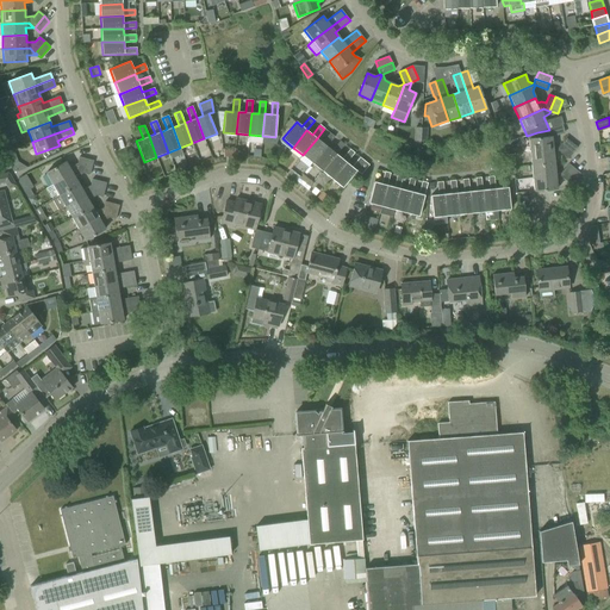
[(529,139),(530,153),(555,150),(558,149),(553,144),(552,137),(549,130),(537,132),(541,138),(529,139)]
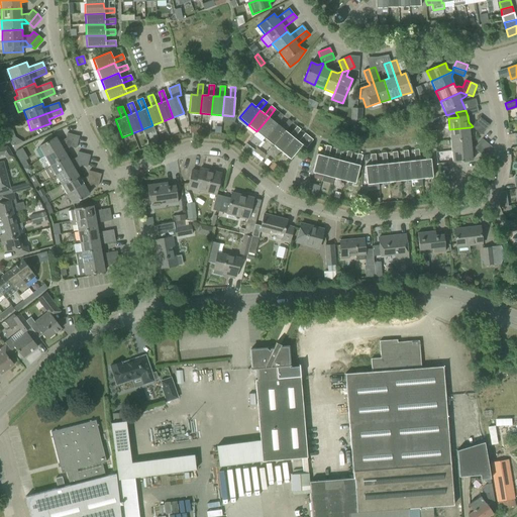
[(265,138),(277,124),(284,116),(280,113),(273,121),(269,117),(256,131),(265,138)]
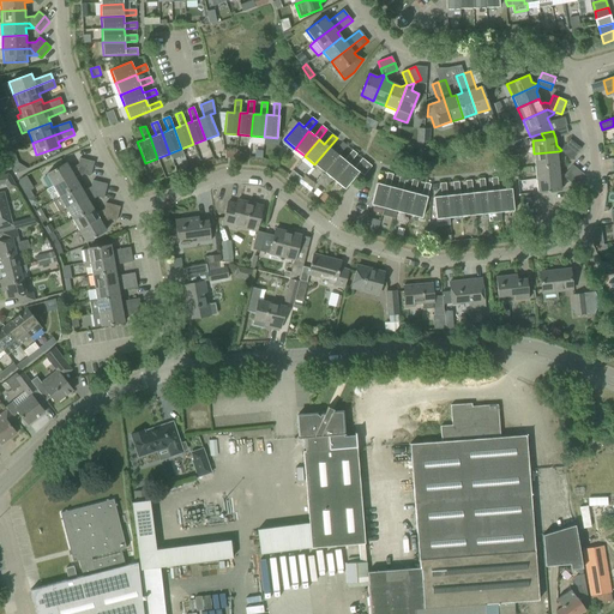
[(1,140),(6,154),(13,150),(8,138),(1,140)]
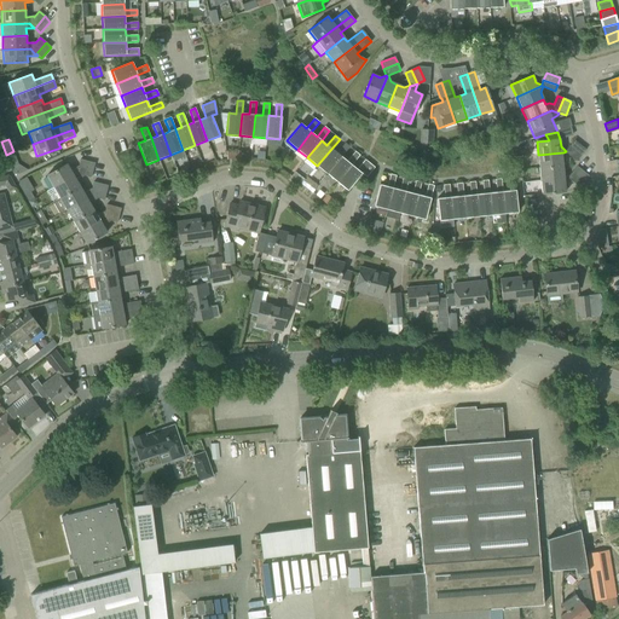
[(568,148),(580,156),(585,150),(574,140),(568,148)]
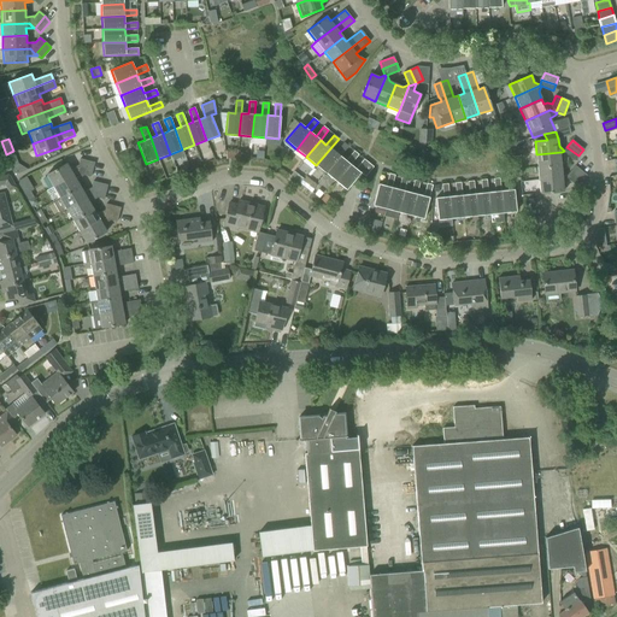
[(316,165),(327,174),(340,157),(348,147),(344,142),(336,152),(330,148),(316,165)]
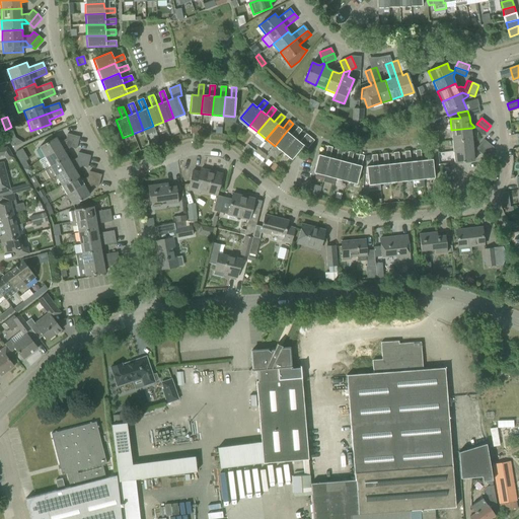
[(451,130),(452,141),(471,139),(471,133),(474,129),(483,135),(487,131),(476,124),(474,127),(472,128),(451,130)]
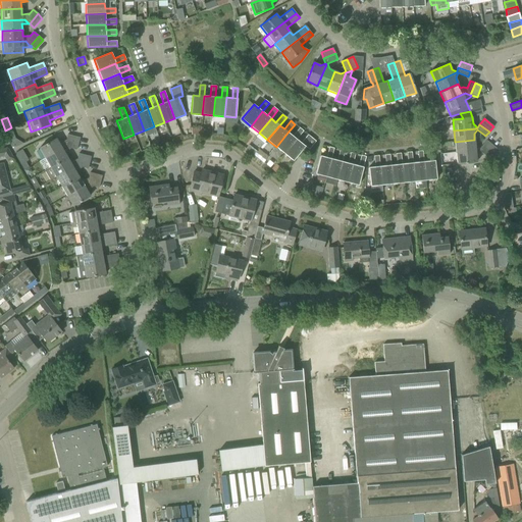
[(11,127),(5,131),(9,141),(15,139),(11,127)]
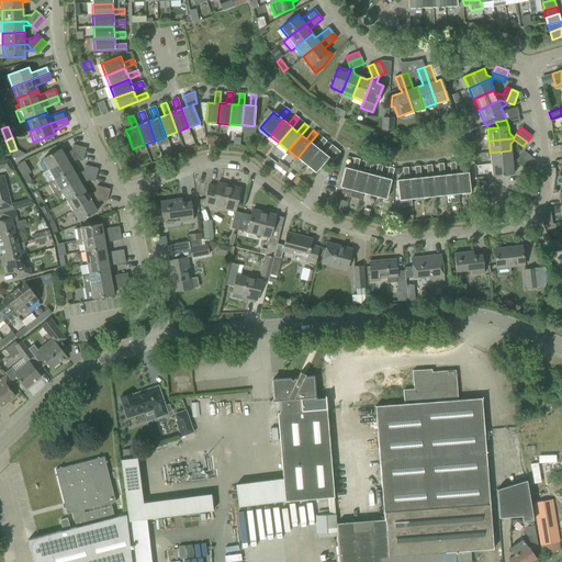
[(298,158),(306,166),(319,149),(326,141),(322,137),(315,146),(310,143),(298,158)]
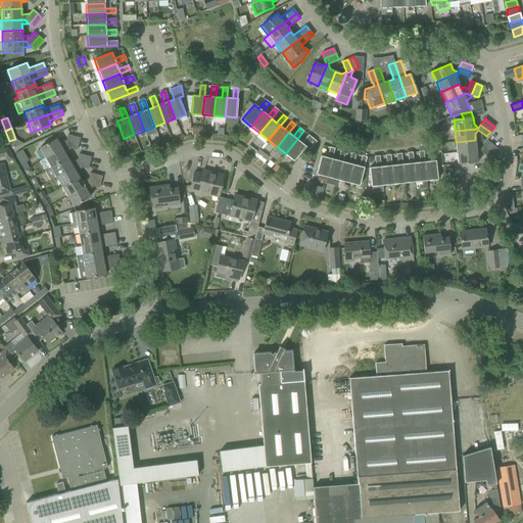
[(67,135),(66,141),(79,144),(80,138),(67,135)]
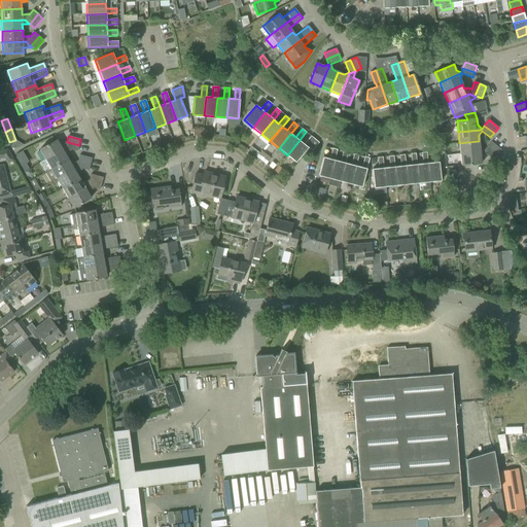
[(300,140),(287,155),(295,163),(308,147),(312,150),(319,142),(311,136),(304,144),(300,140)]
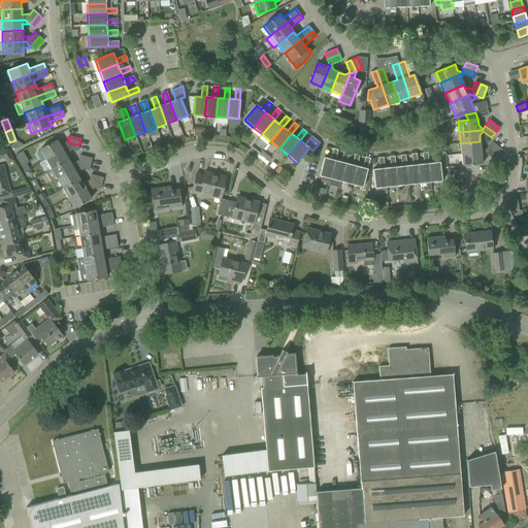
[(39,150),(44,160),(65,149),(67,142),(66,141),(60,145),(57,139),(39,150)]
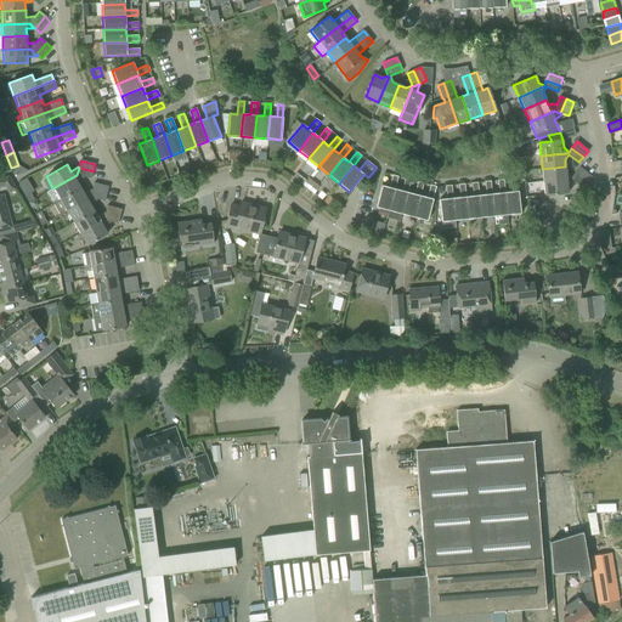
[(542,169),(543,182),(570,180),(571,180),(576,184),(586,173),(580,168),(571,177),(566,174),(565,167),(542,169)]
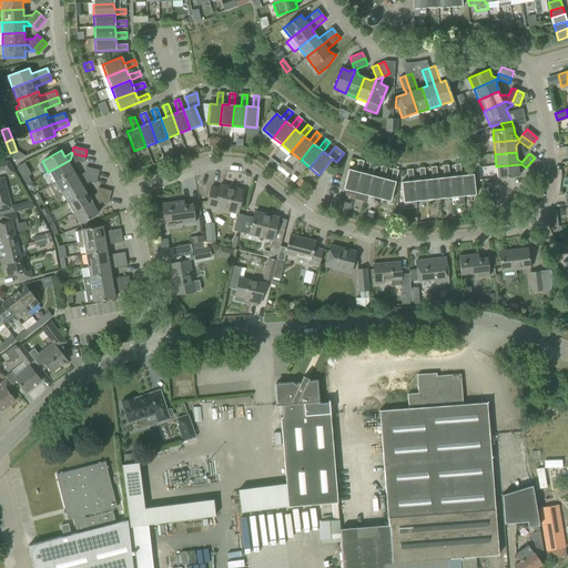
[(48,172),(54,182),(73,171),(70,165),(77,162),(77,161),(83,163),(85,156),(72,153),(70,160),(48,172)]
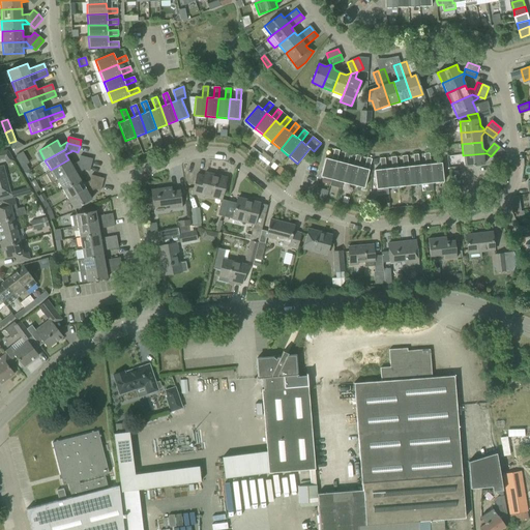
[(499,147),(491,156),(496,160),(503,150),(499,147)]
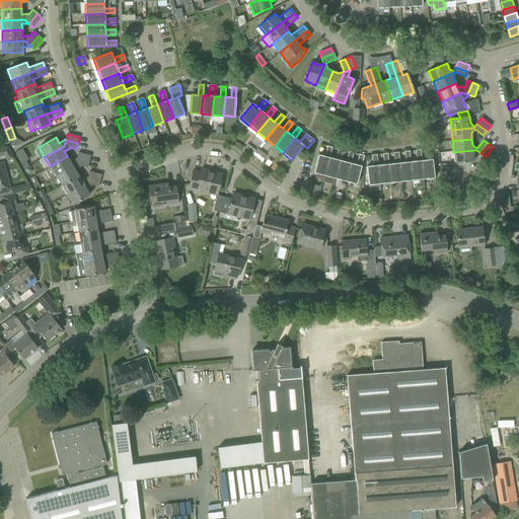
[(247,151),(252,155),(257,147),(255,145),(251,145),(247,151)]
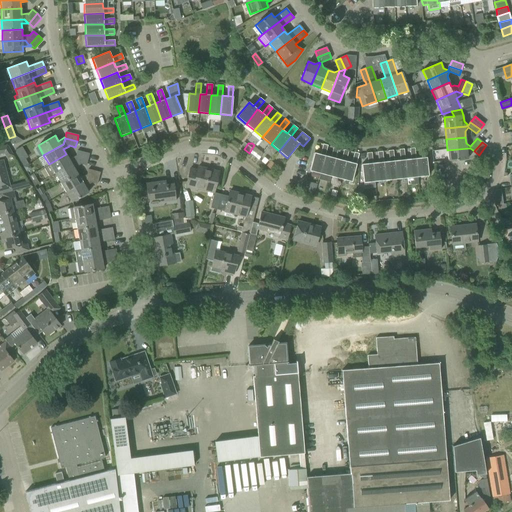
[(0,146),(0,154),(3,153),(7,159),(13,155),(7,144),(0,146)]
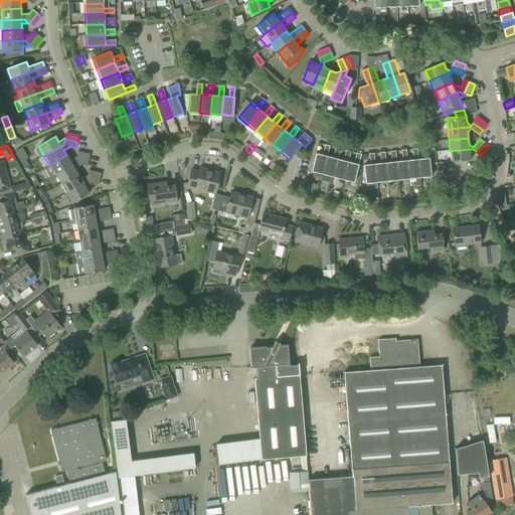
[(322,174),(327,157),(329,146),(325,145),(322,155),(316,154),(311,171),(322,174)]
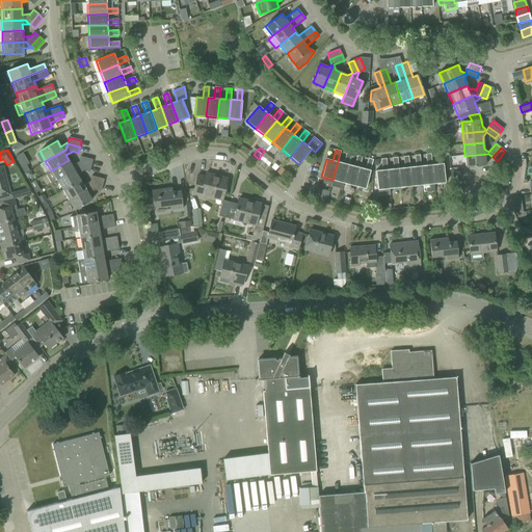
[(259,160),(267,166),(272,160),(264,153),(259,160)]
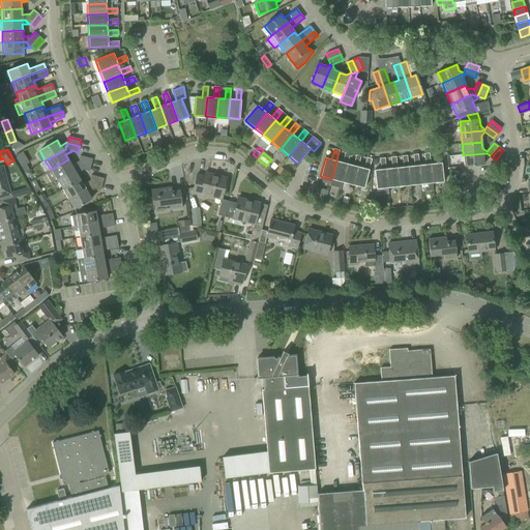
[(342,182),(347,164),(350,153),(345,152),(342,163),(336,162),(331,179),(342,182)]
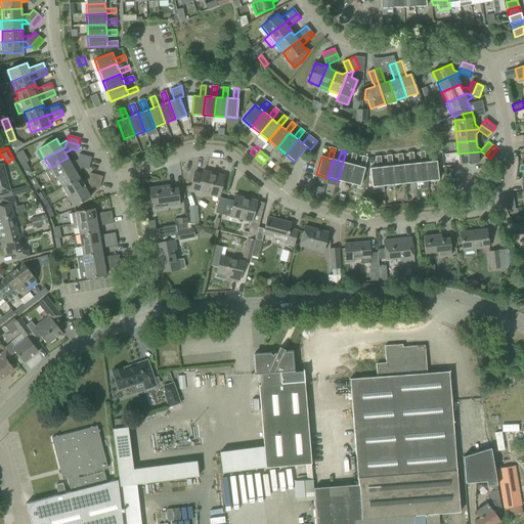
[(431,162),(426,162),(428,181),(438,180),(435,150),(430,150),(431,162)]
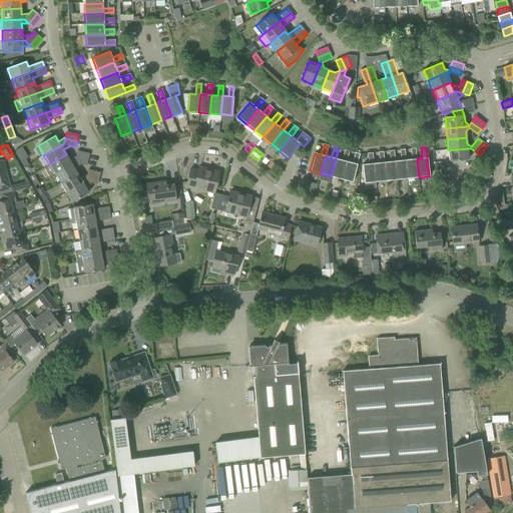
[(411,159),(406,159),(408,178),(419,177),(417,158),(415,148),(410,148),(411,159)]
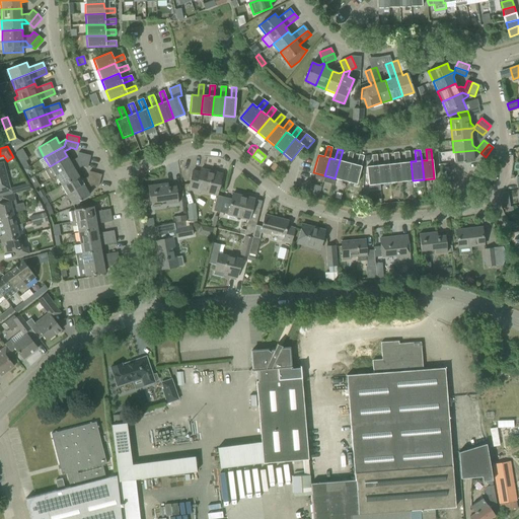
[(475,150),(453,152),(454,163),(474,160),(473,154),(476,150),(475,150)]
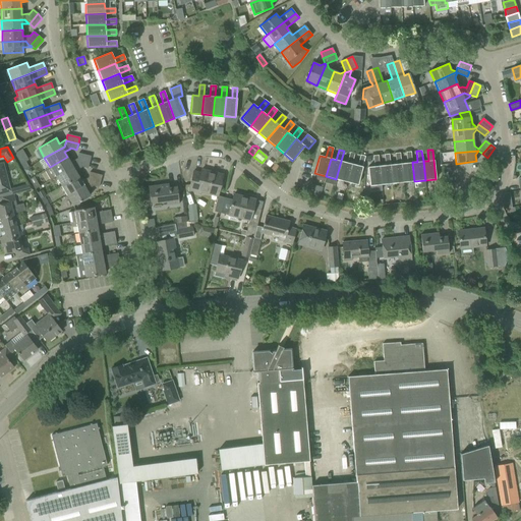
[(336,179),(347,182),(352,164),(354,154),(349,152),(347,163),(341,161),(336,179)]
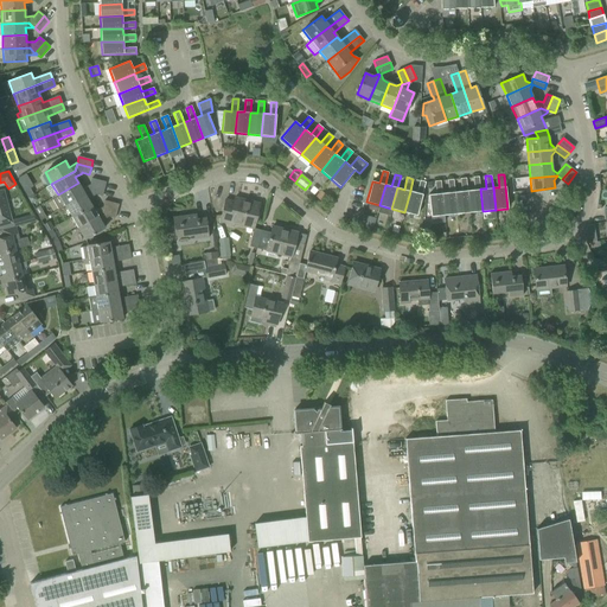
[(474,190),(467,191),(470,212),(483,211),(480,189),(479,177),(473,178),(474,190)]
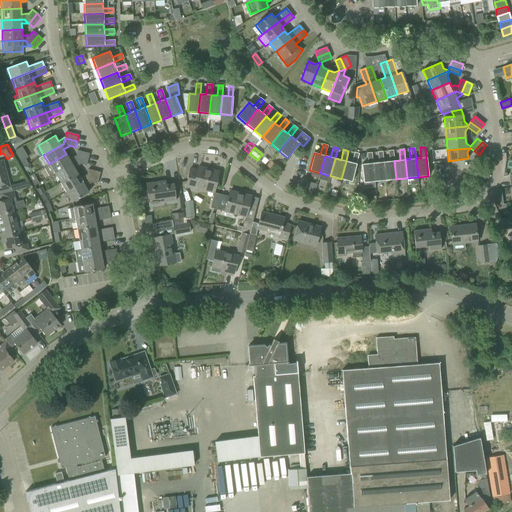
[(77,150),(76,156),(87,160),(89,154),(77,150)]
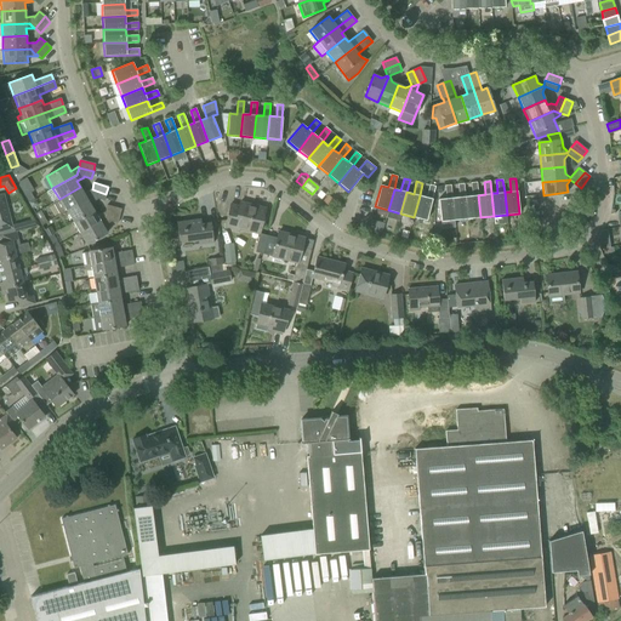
[(472,195),(465,197),(467,218),(480,217),(478,195),(477,182),(471,183),(472,195)]
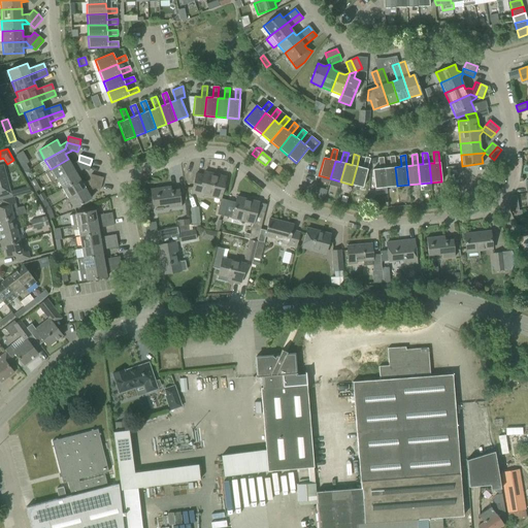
[(390,167),(385,168),(387,187),(397,186),(395,167),(394,156),(389,157),(390,167)]
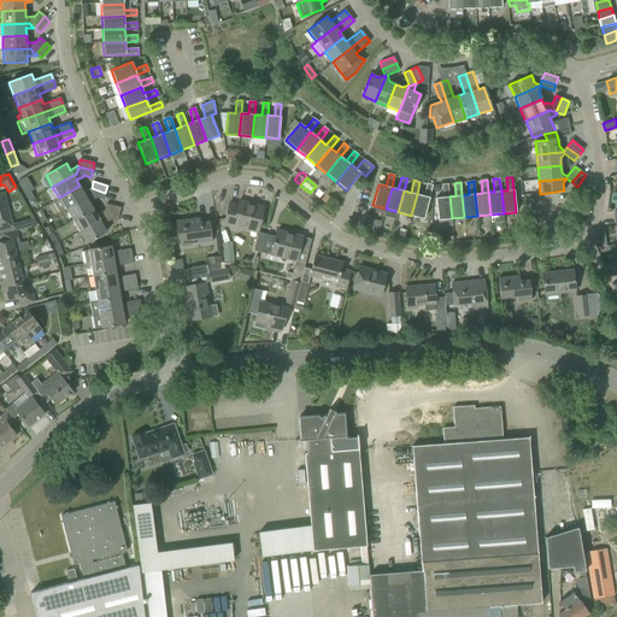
[(417,194),(411,216),(423,219),(433,186),(427,183),(423,195),(417,194)]
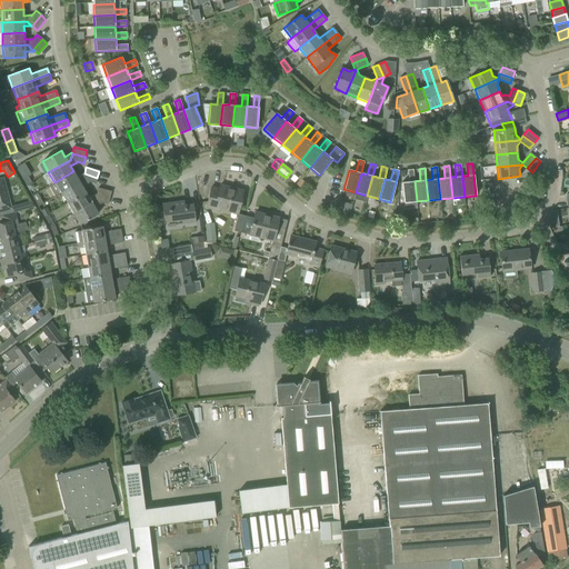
[(19,173),(26,185),(31,181),(25,170),(19,173)]
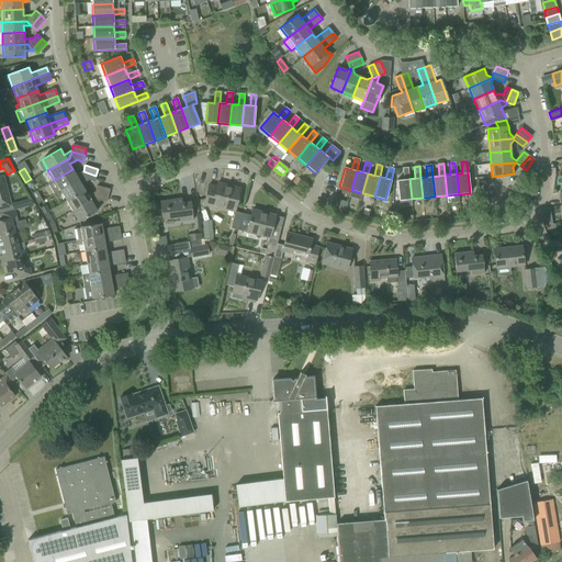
[(412,199),(409,179),(407,168),(402,168),(404,179),(396,180),(398,201),(412,199)]
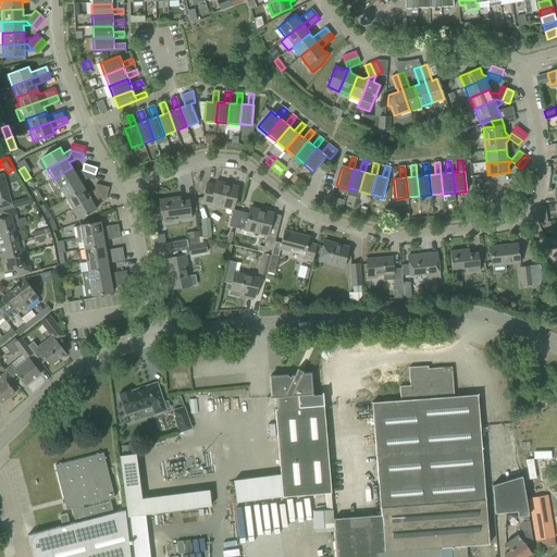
[(53,193),(60,189),(81,177),(83,170),(82,170),(75,174),(72,168),(53,178),(47,183),(53,193)]
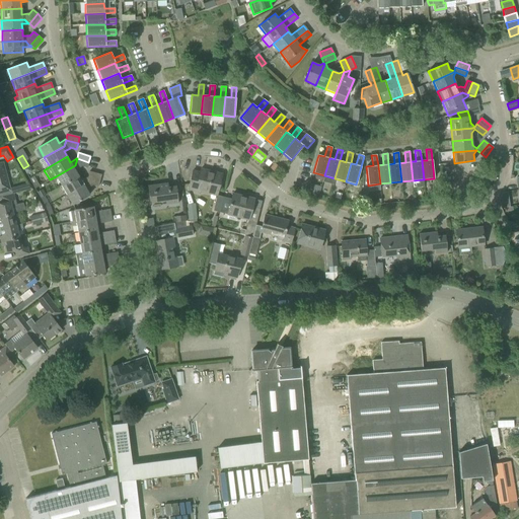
[(56,176),(61,186),(78,175),(75,170),(81,167),(81,166),(87,168),(88,162),(77,158),(75,165),(56,176)]
